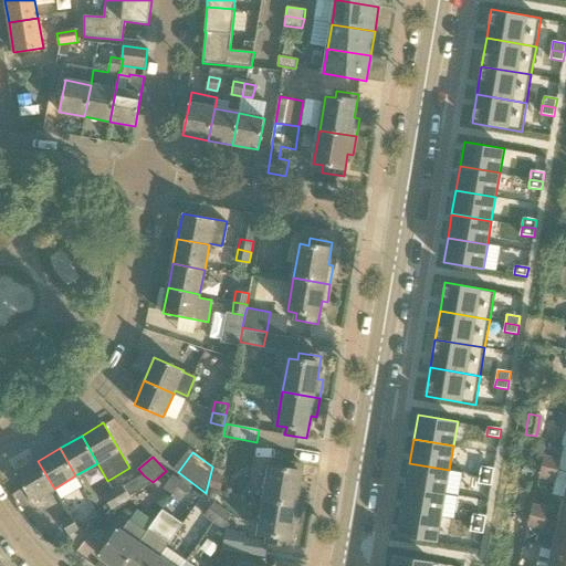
[(556,470),(558,460),(544,457),(542,465),(556,470)]
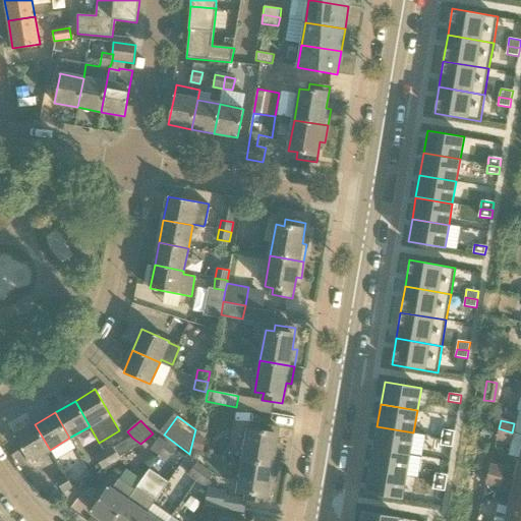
[(50,450),(35,424),(14,437),(30,462),(50,450)]
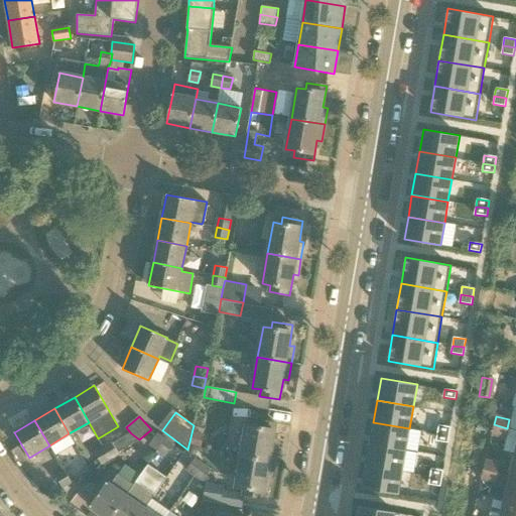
[(241,457),(274,463),(277,444),(272,444),(276,423),(256,420),(255,426),(246,425),(241,457)]
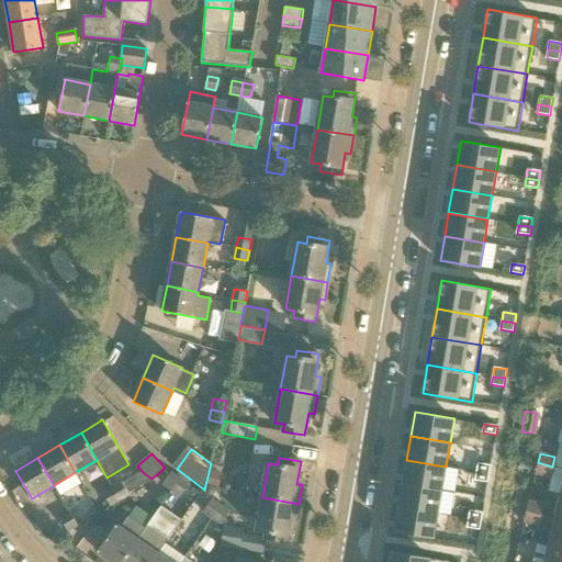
[(406,460),(403,484),(442,491),(446,467),(406,460)]
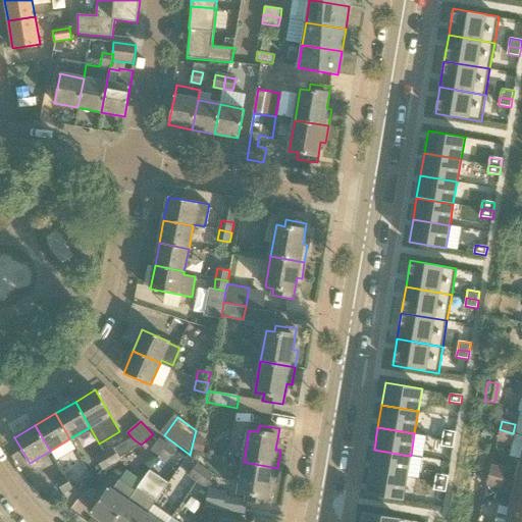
[(511,442),(513,433),(500,429),(498,439),(511,442)]
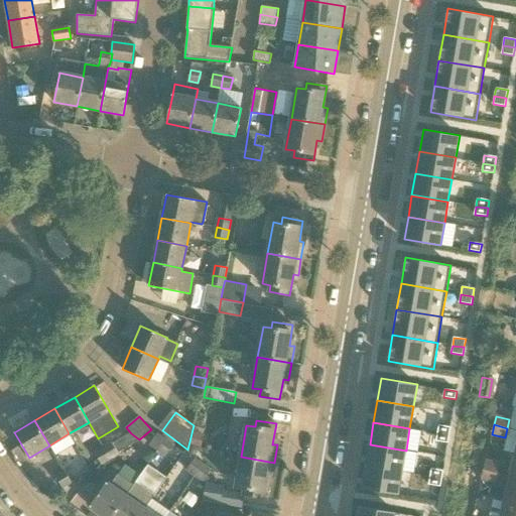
[(438,425),(437,433),(449,435),(450,427),(438,425)]
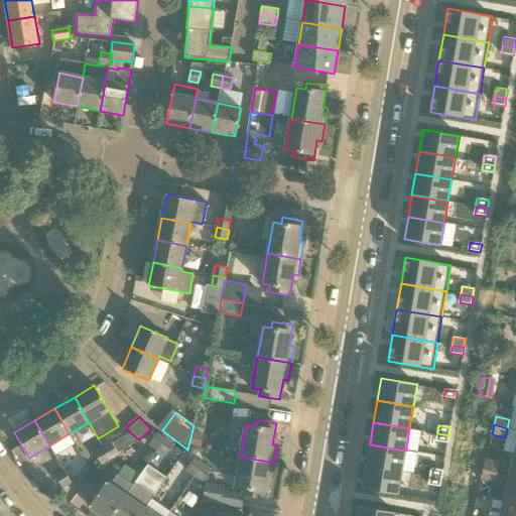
[(437,433),(435,441),(447,443),(449,435),(437,433)]
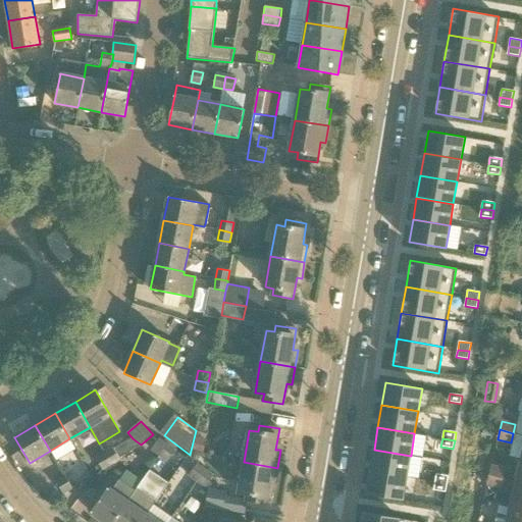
[(151,449),(160,455),(167,445),(158,439),(151,449)]
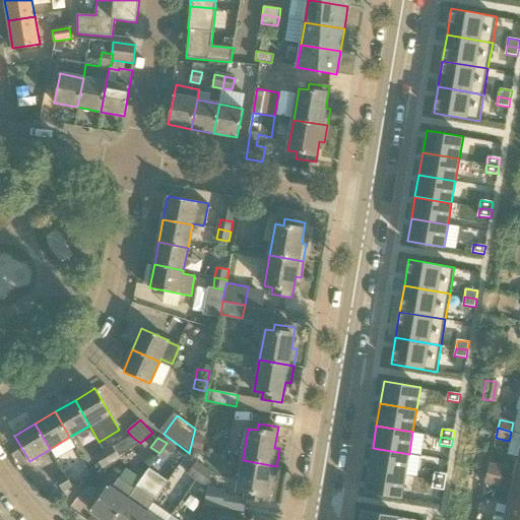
[(175,449),(167,443),(159,453),(168,459),(175,449)]
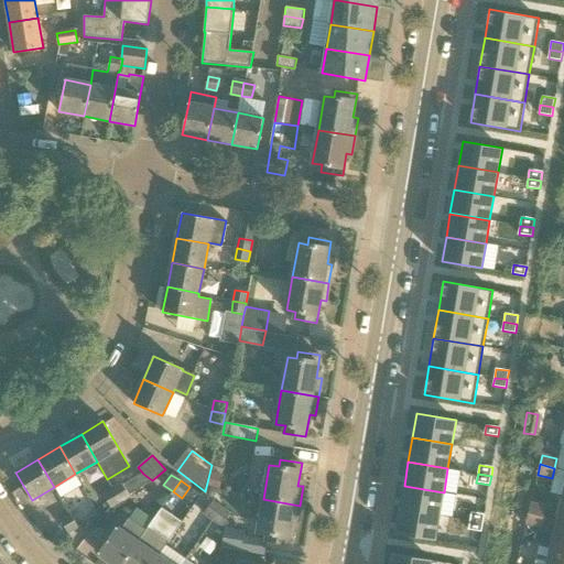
[(122,485),(114,490),(120,501),(129,496),(128,495),(123,486),(122,485)]
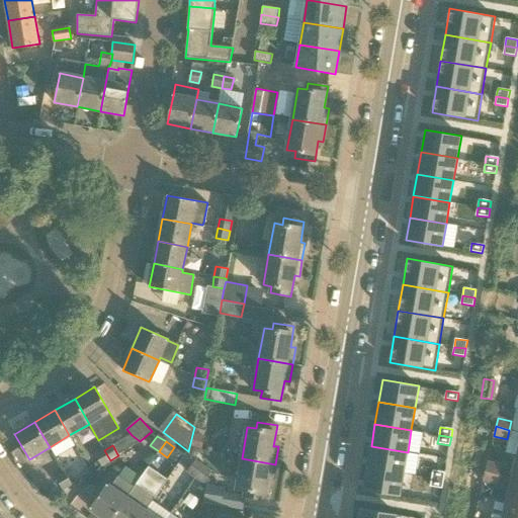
[(371,446),(367,467),(404,473),(408,452),(371,446)]
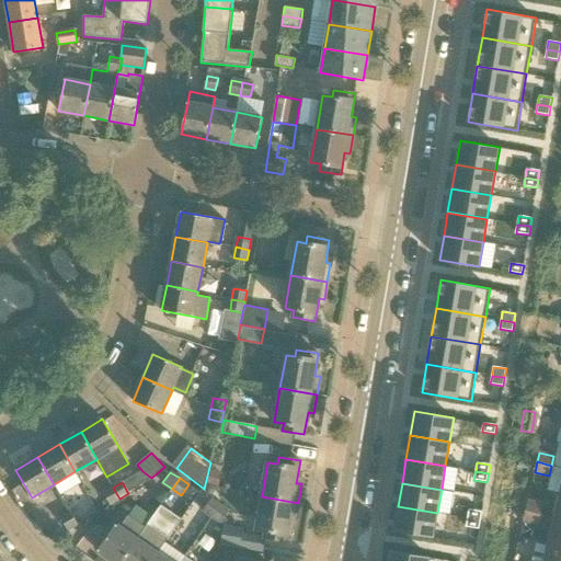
[(110,504),(119,499),(113,488),(103,493),(110,504)]
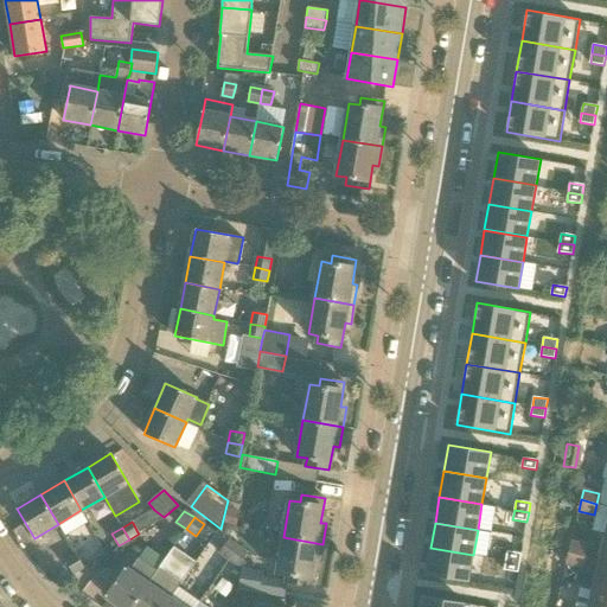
[(320,562),(323,544),(283,537),(278,573),(287,574),(286,582),(310,586),(314,562),(320,562)]
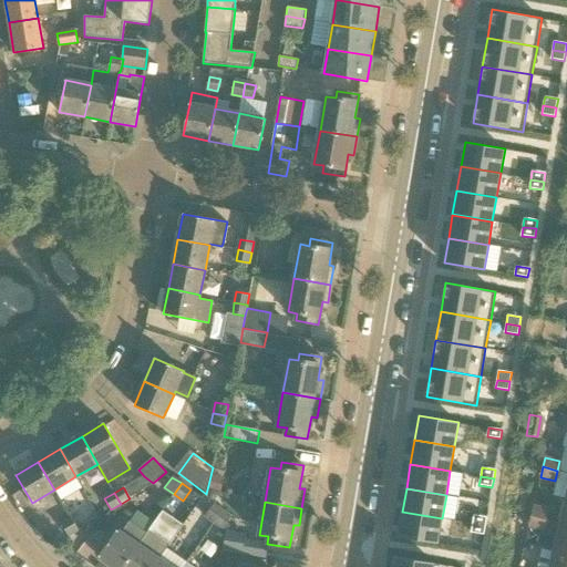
[(214,522),(222,511),(213,505),(205,516),(214,522)]
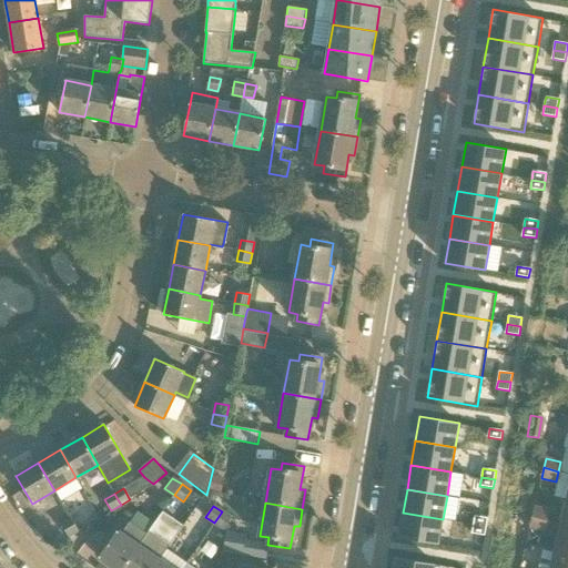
[(546,520),(548,510),(534,507),(531,517),(546,520)]
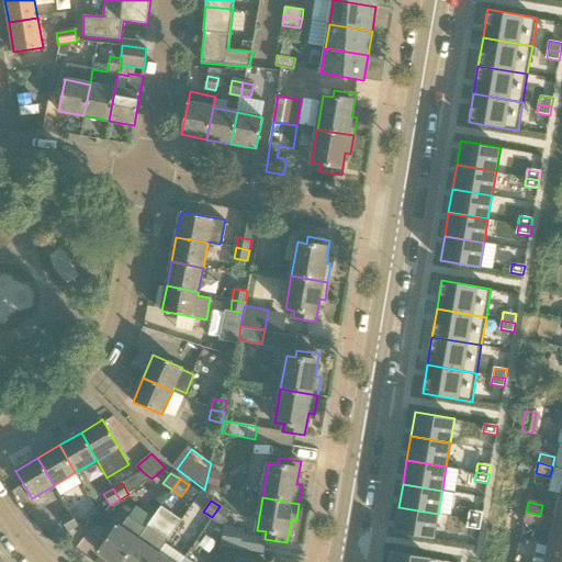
[(220,506),(212,517),(222,524),(229,513),(220,506)]
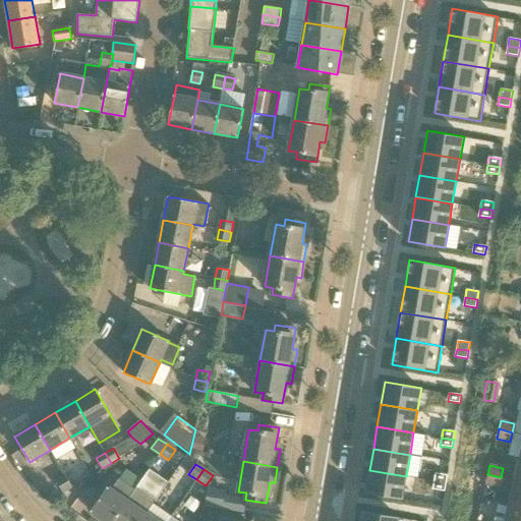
[(369,470),(365,493),(379,495),(381,496),(402,499),(406,476),(369,470)]
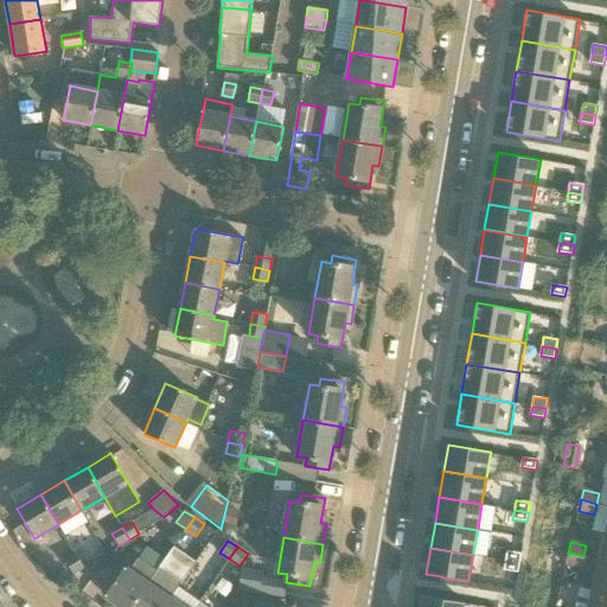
[(508,551),(506,561),(519,563),(522,554),(508,551)]
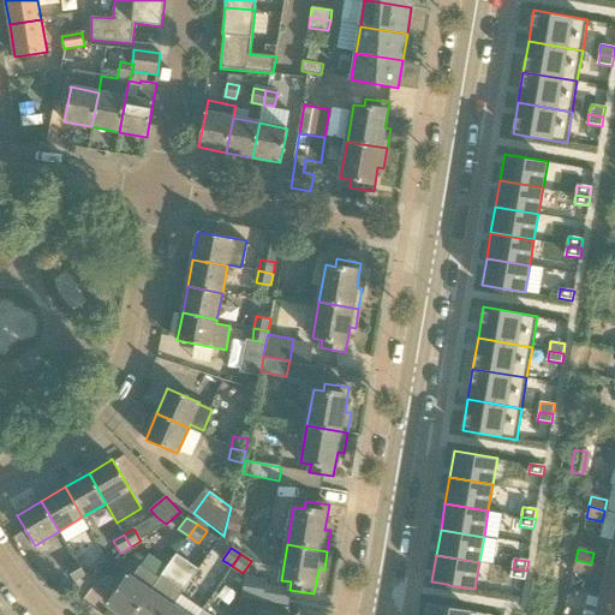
[(614,568),(608,567),(591,563),(575,560),(573,571),(587,574),(590,575),(589,579),(603,583),(601,593),(614,596),(614,568)]
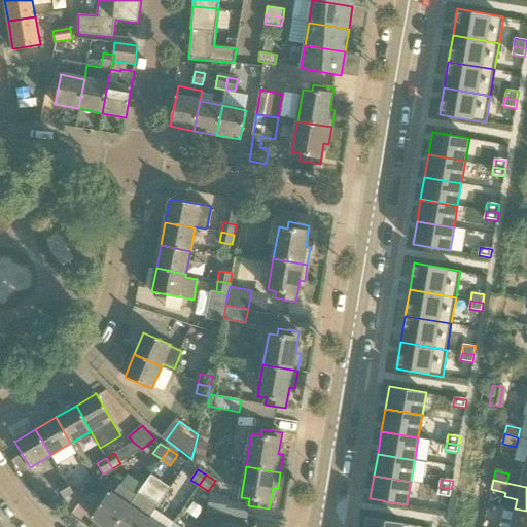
[(63,498),(72,492),(66,482),(57,487),(63,498)]
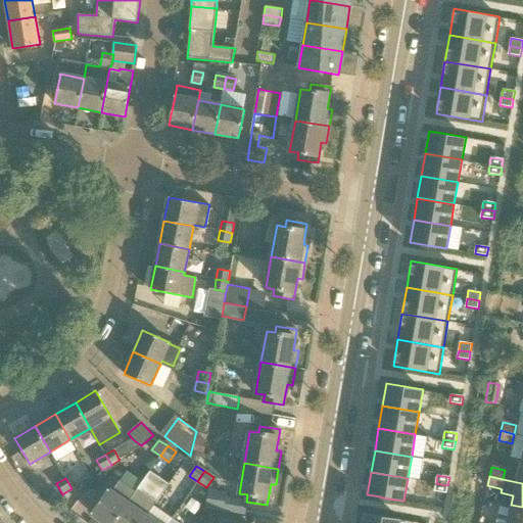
[(120,481),(112,491),(107,489),(91,513),(104,522),(113,522),(135,491),(120,481)]
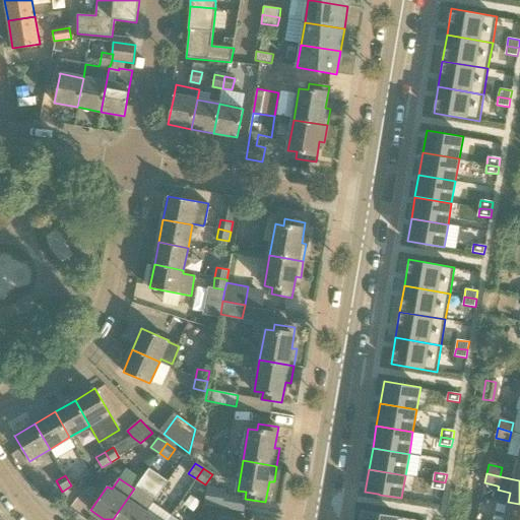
[(434,480),(432,489),(444,491),(445,482),(434,480)]
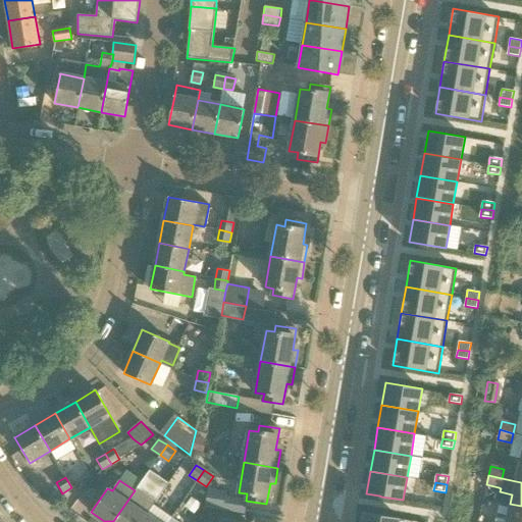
[(135,490),(113,521),(141,521),(146,515),(158,498),(139,484),(135,490)]
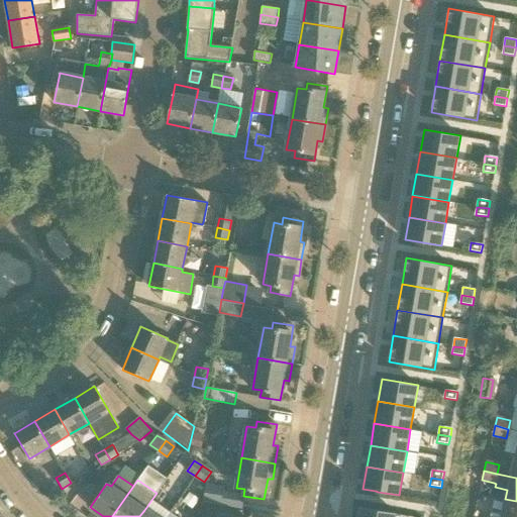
[(207,483),(203,501),(224,505),(228,487),(207,483)]
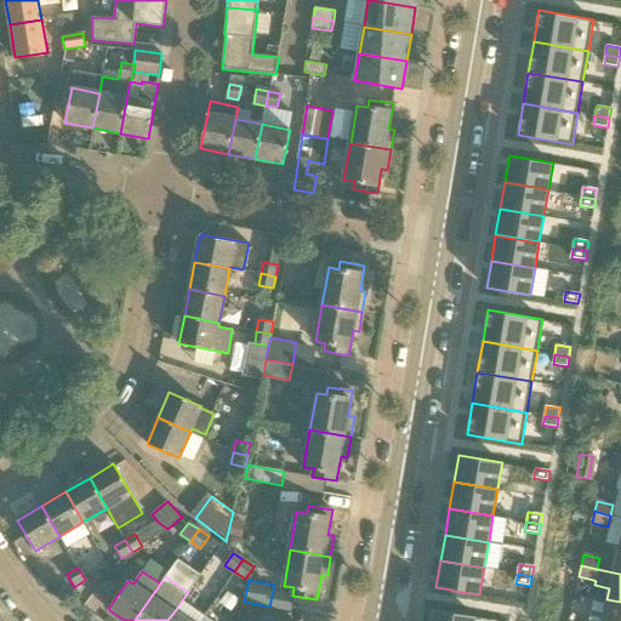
[(620,620),(620,602),(607,599),(603,616),(584,611),(581,620),(620,620)]
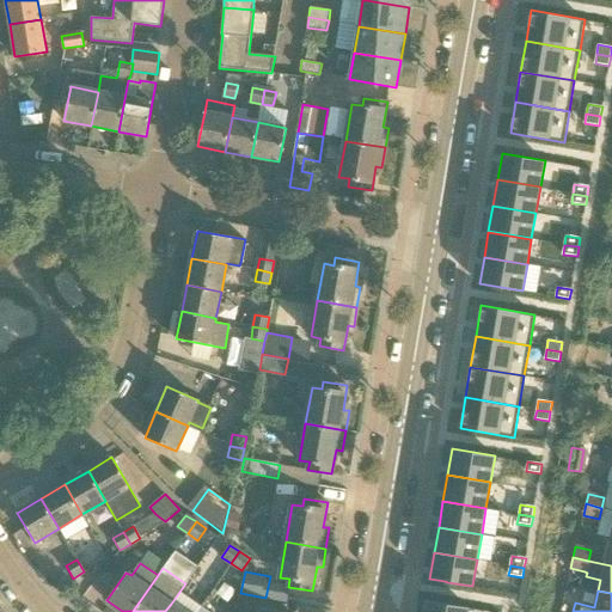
[(426,600),(423,611),(467,611),(469,607),(426,600)]
